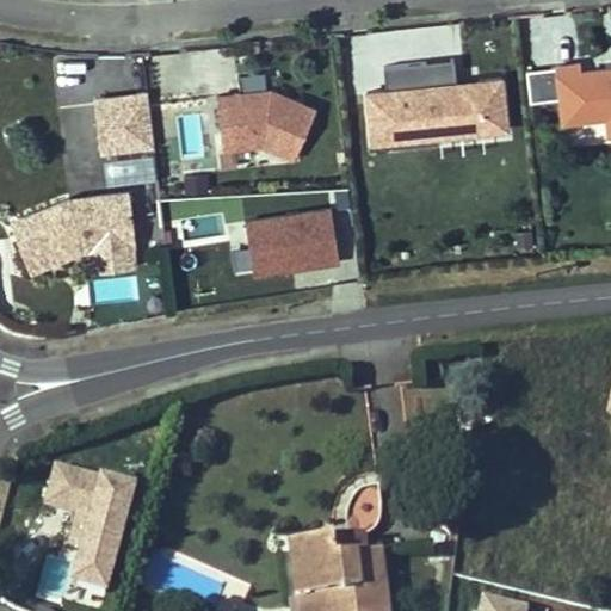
[(366,142),(510,131),(506,71),(456,74),(455,55),(386,59),(388,82),(363,85),(366,142)]
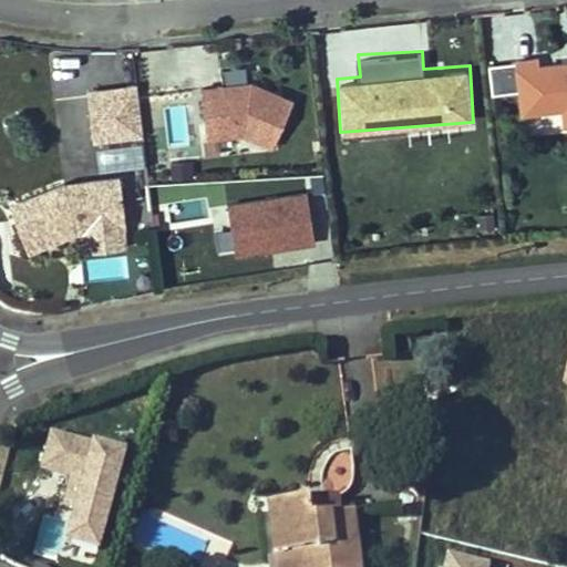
[(514,64),(488,68),(492,93),(522,90),(524,116),(566,111),(566,122),(566,62),(539,65),(538,58),(514,60),(514,64)]
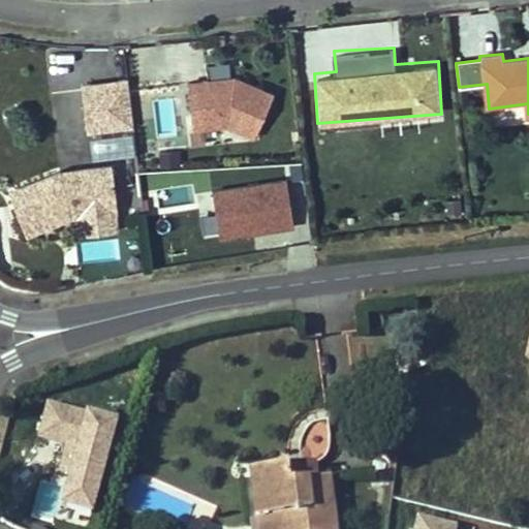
[(267,125),(263,74),(188,79),(191,129),(267,125)]
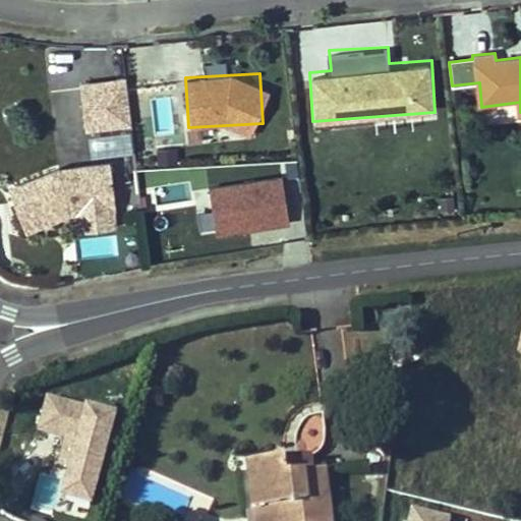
[(130,125),(124,76),(77,81),(83,130),(130,125)]
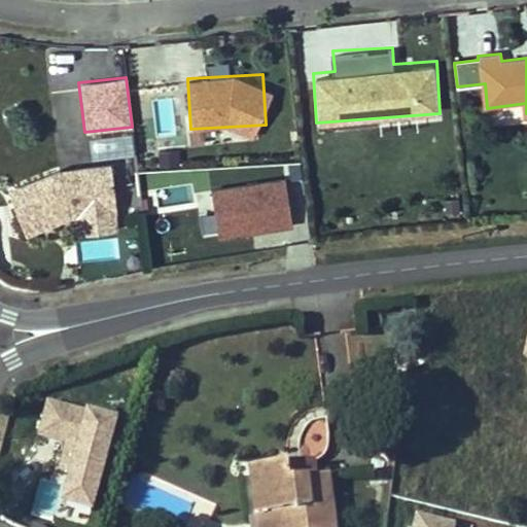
[(133,130),(92,131),(92,152),(133,150),(133,130)]
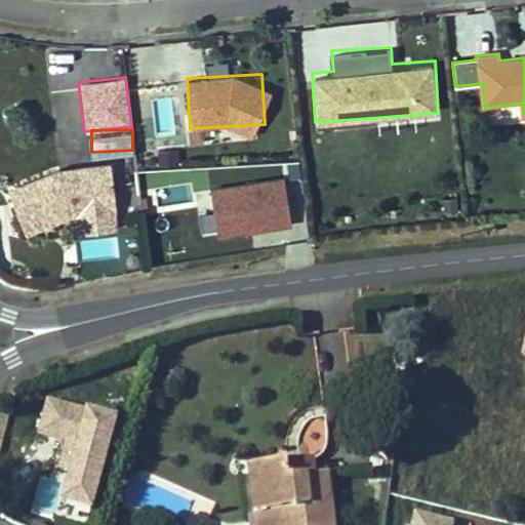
[(108,162),(63,168),(4,189),(22,232),(70,214),(113,209),(108,162)]
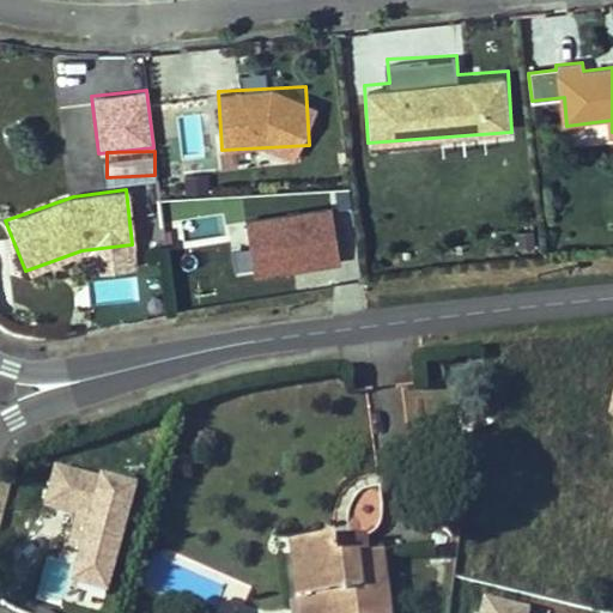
[(335,204),(248,212),(254,269),(341,261),(335,204)]
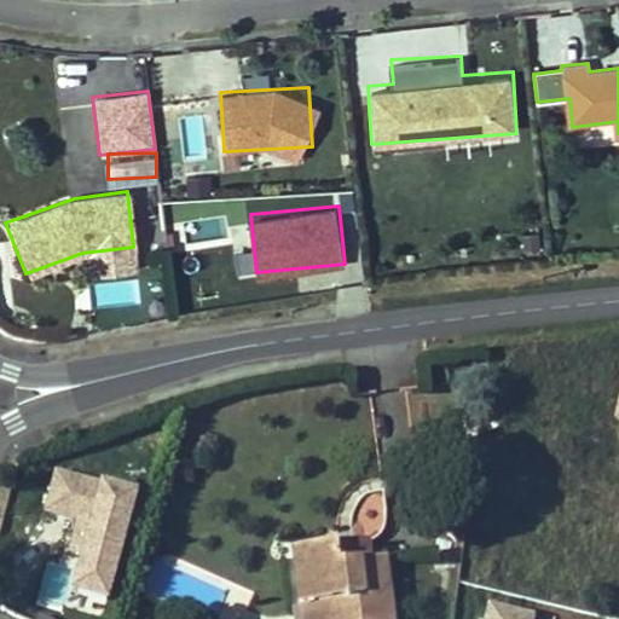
[(47,561),(41,588),(113,605),(140,487),(56,467),(45,513),(75,519),(64,566),(47,561)]
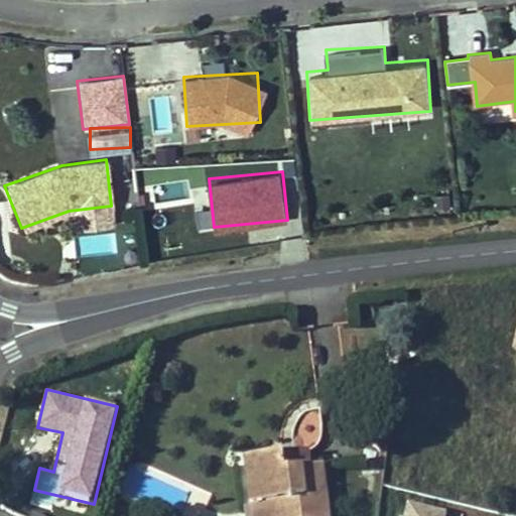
[(308,468),(307,452),(282,455),(283,471),(308,468)]
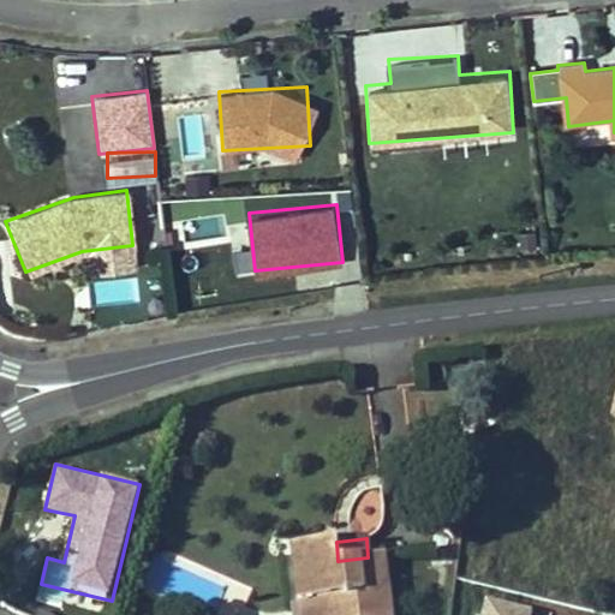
[(388,614),(382,555),(368,557),(338,561),(336,542),(292,547),(299,602),(327,598),(328,614),(388,614)]
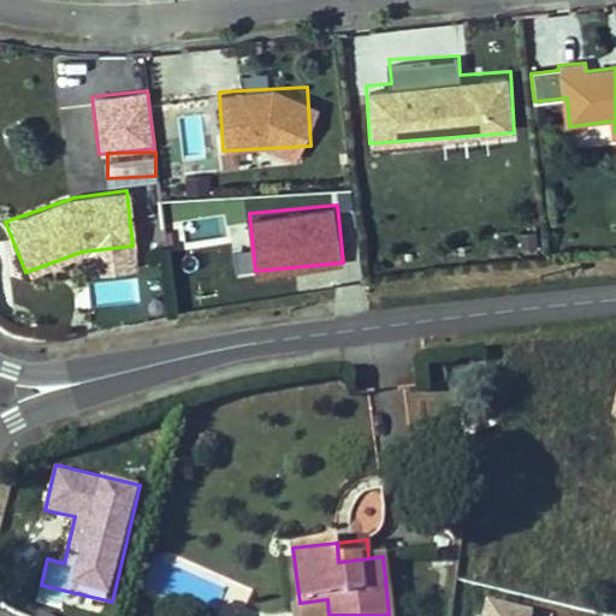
[(329,615),(327,599),(300,603),(300,615),(329,615)]
